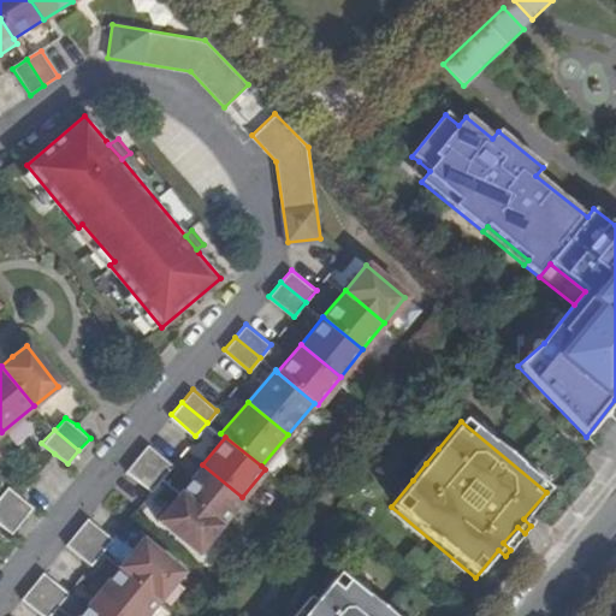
[(163,478),(173,465),(149,443),(136,457),(163,478)]
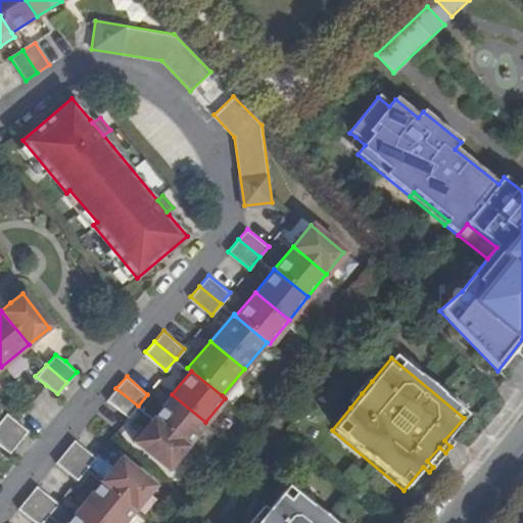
[(368,377),(357,389),(362,393),(372,381),(368,377)]
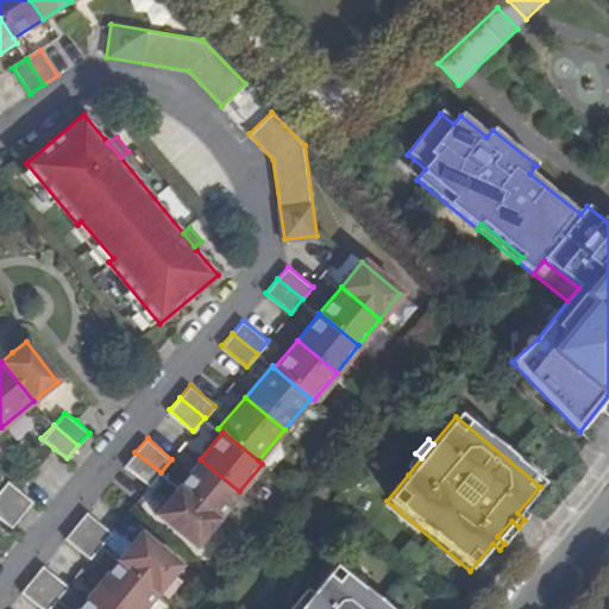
[(150,484),(161,472),(135,452),(125,463),(150,484)]
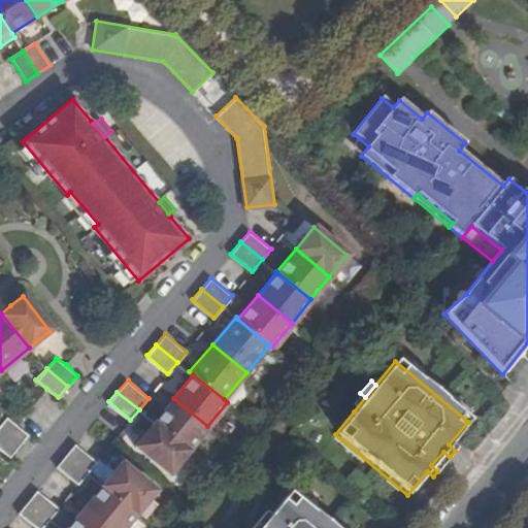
[(365,397),(360,393),(349,406),(354,411),(365,397)]
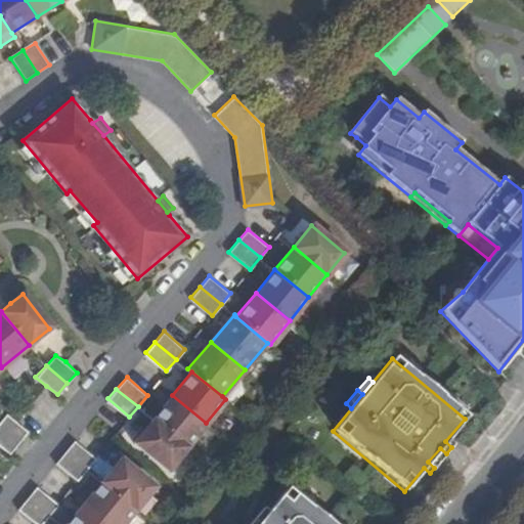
[(172,395),(154,419),(186,445),(206,423),(172,395)]
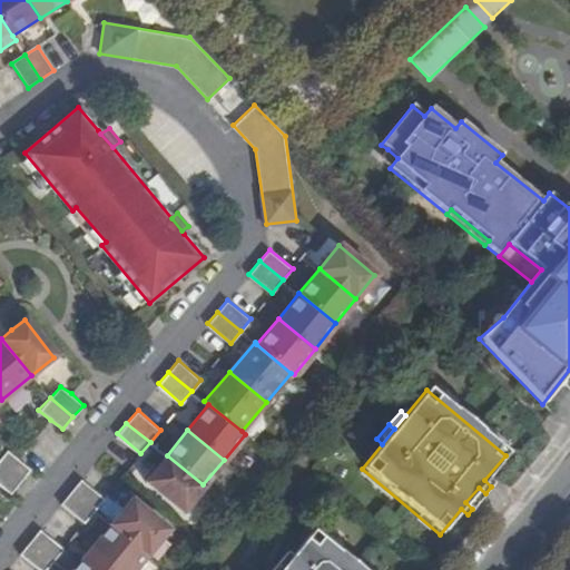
[(7,451),(0,459),(0,462),(21,481),(30,469),(19,459),(7,451)]
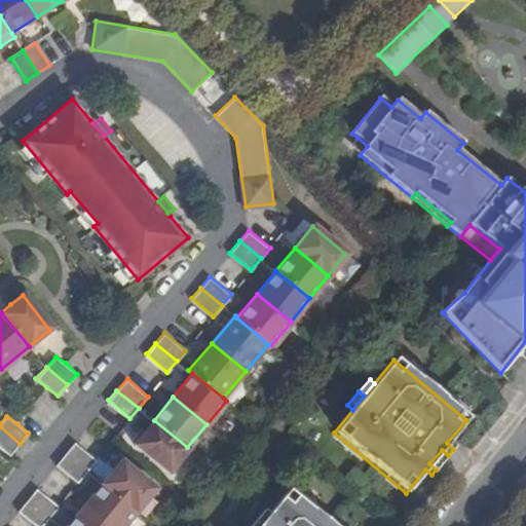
[(167,471),(187,447),(154,420),(135,444),(167,471)]
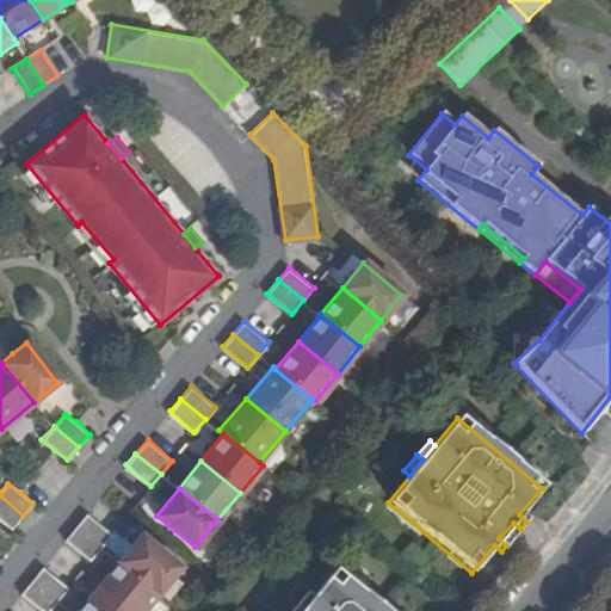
[(0,519),(12,530),(23,516),(0,495),(0,519)]
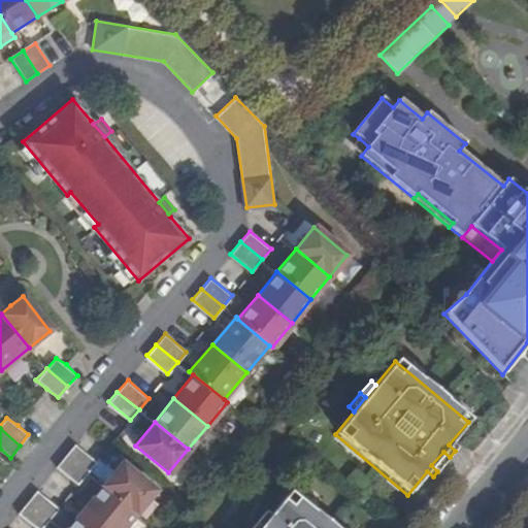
[(88,471),(97,460),(75,443),(66,454),(88,471)]
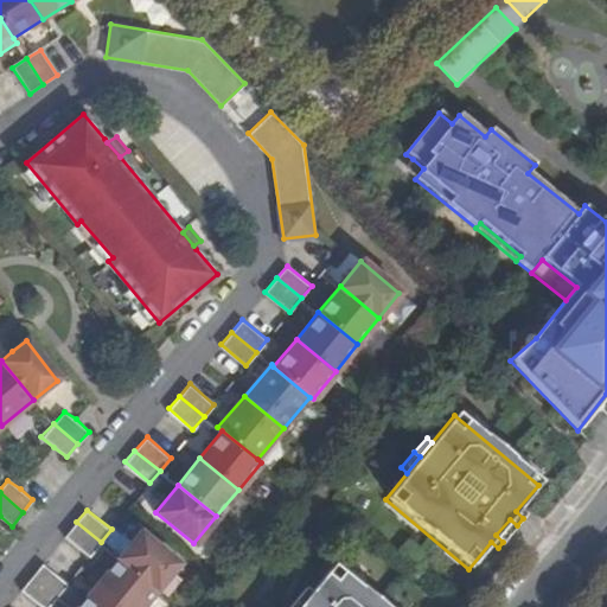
[(510,519),(496,535),(503,542),(517,525),(510,519)]
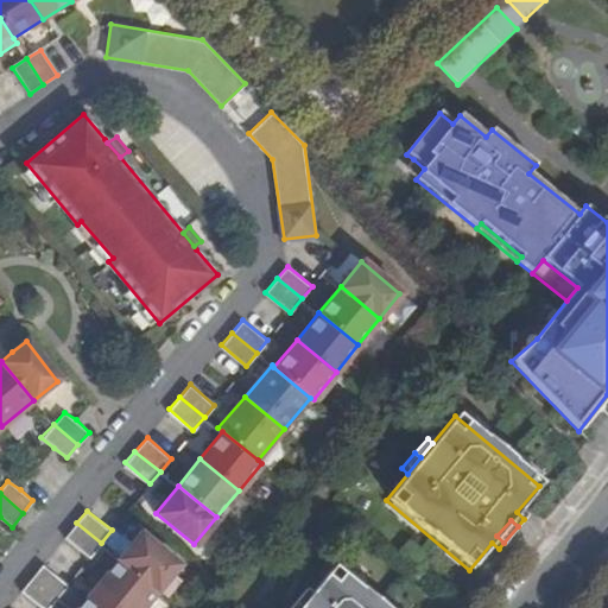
[(90,557),(101,543),(76,523),(65,537),(90,557)]
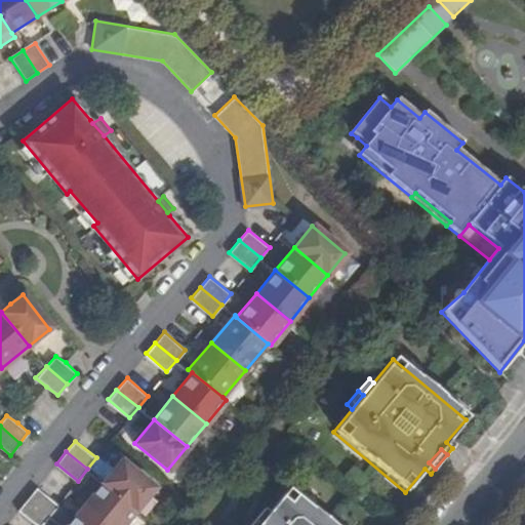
[(121,459),(103,482),(136,510),(155,488),(121,459)]
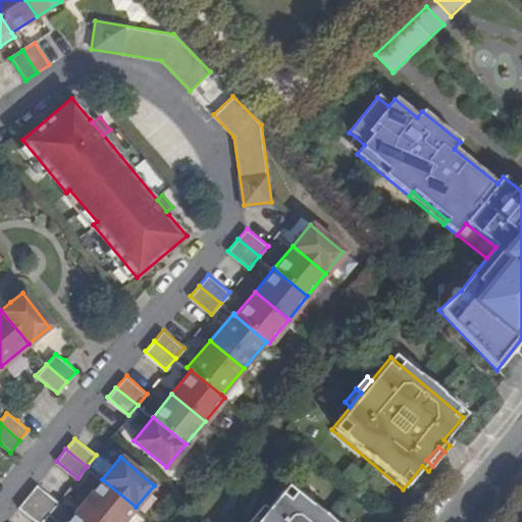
[(102,479),(83,503),(106,521),(122,521),(136,507),(102,479)]
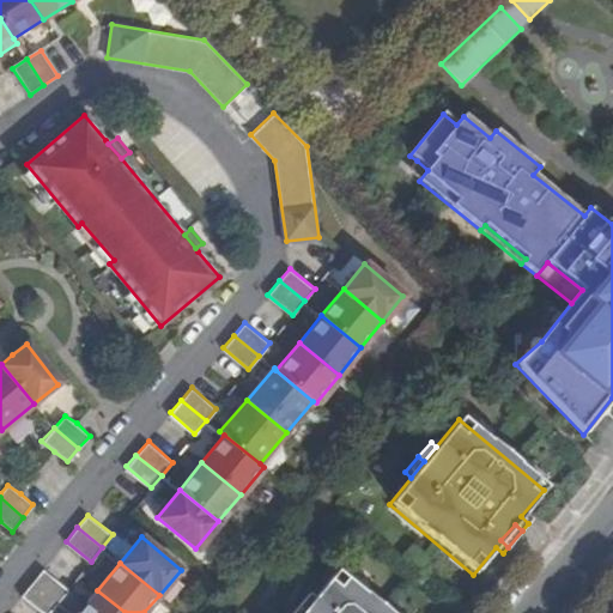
[(58,602),(68,589),(43,569),(32,581),(58,602)]
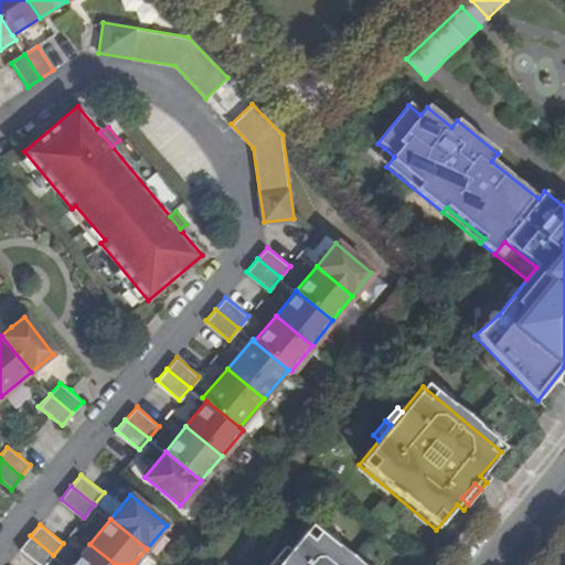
[(356,564),(310,528),(291,552),(279,564),(356,564)]
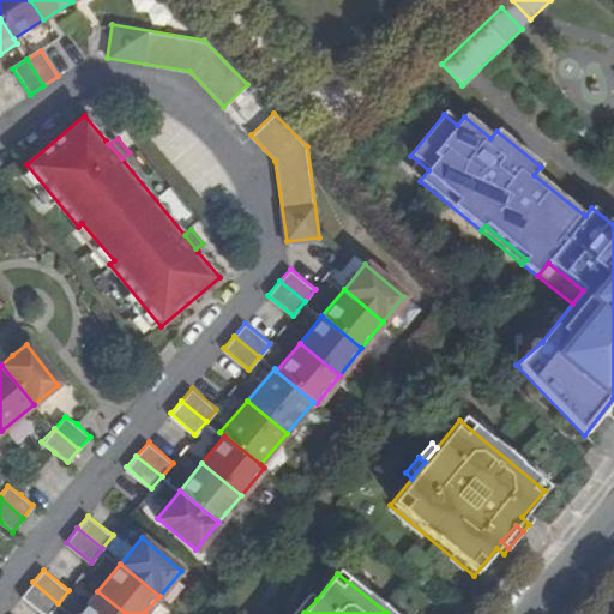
[(44,613),(48,613),(58,603),(32,582),(22,595),(44,613)]
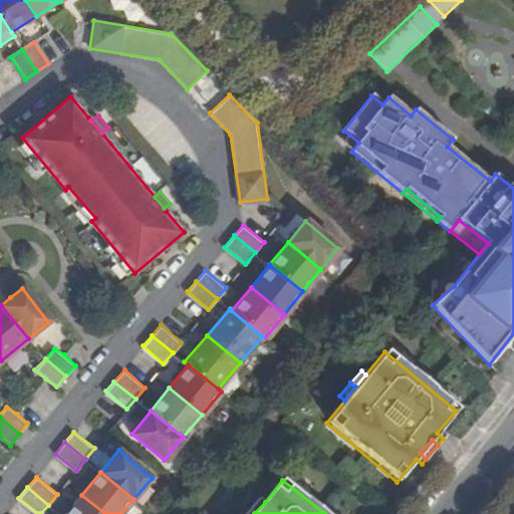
[(104,513),(81,495),(65,513),(104,513)]
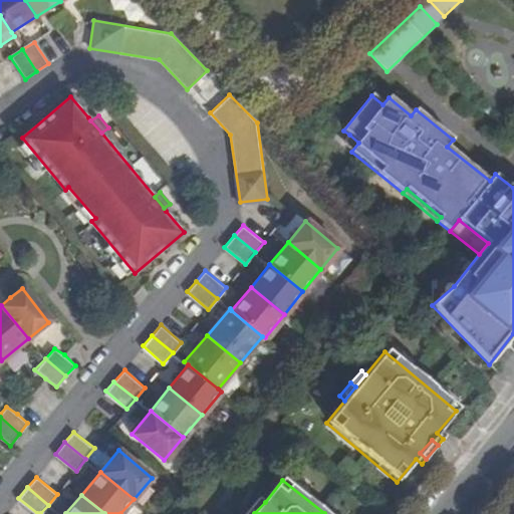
[(259,497),(248,510),(254,513),(265,502),(259,497)]
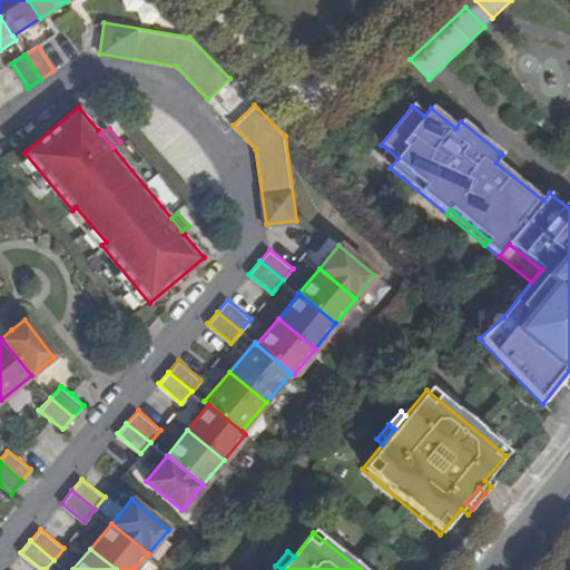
All buildings are outlined.
